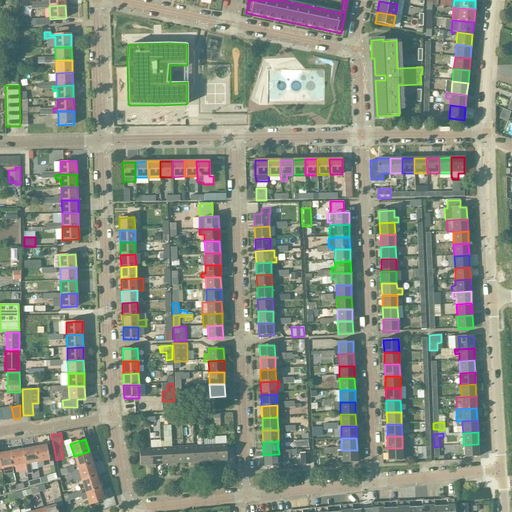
[(227,460),(226,444),(215,445),(216,464),(220,463),(220,461),(227,460)]
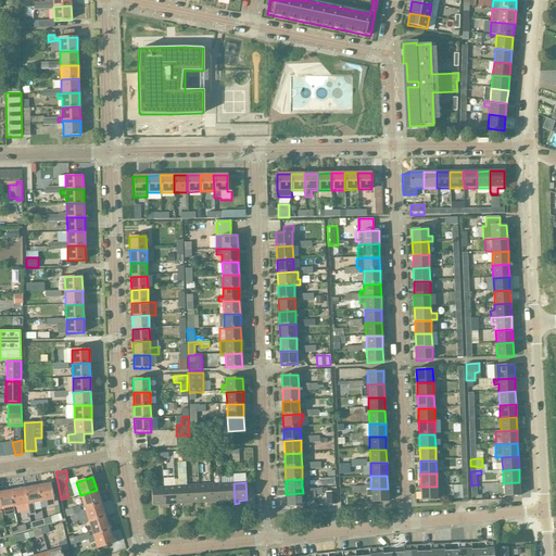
[(519,482),(503,483),(504,497),(520,496),(519,482)]
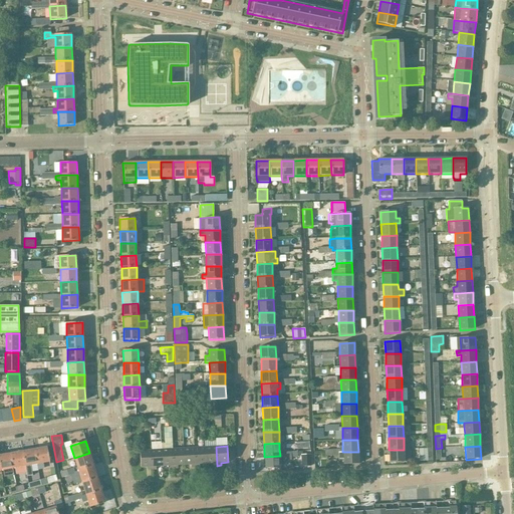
[(49,462),(47,447),(34,449),(37,464),(49,462)]
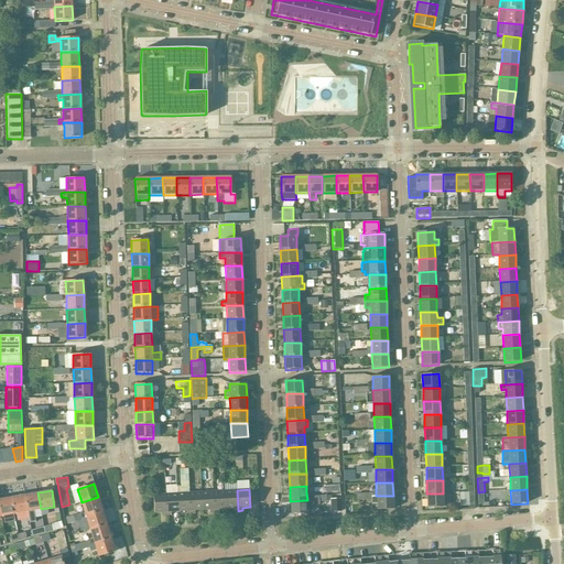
[(226,508),(225,490),(213,491),(214,512),(218,512),(218,509),(226,508)]
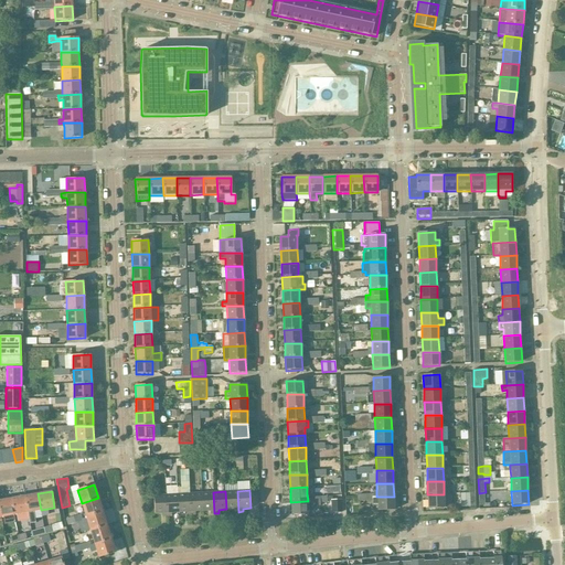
[(237,491),(225,491),(226,509),(233,509),(233,512),(238,512),(237,491)]
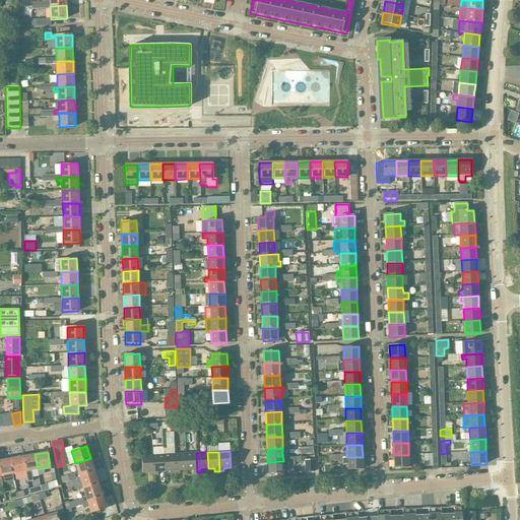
[(186,470),(185,453),(175,454),(176,473),(180,473),(180,470),(186,470)]
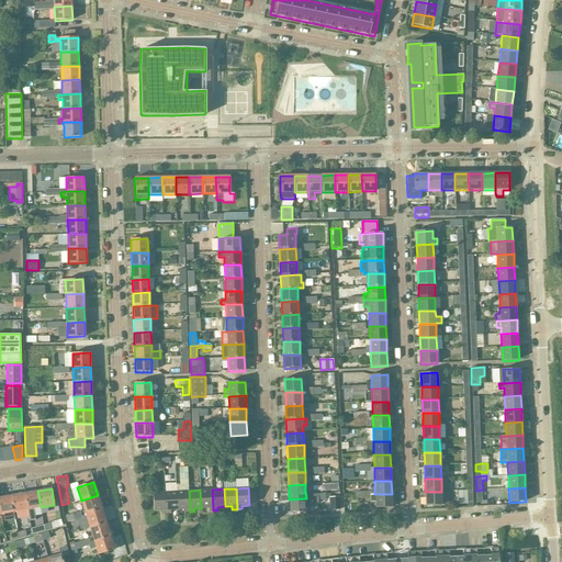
[(213,510),(212,490),(200,490),(201,508),(209,507),(209,510),(213,510)]
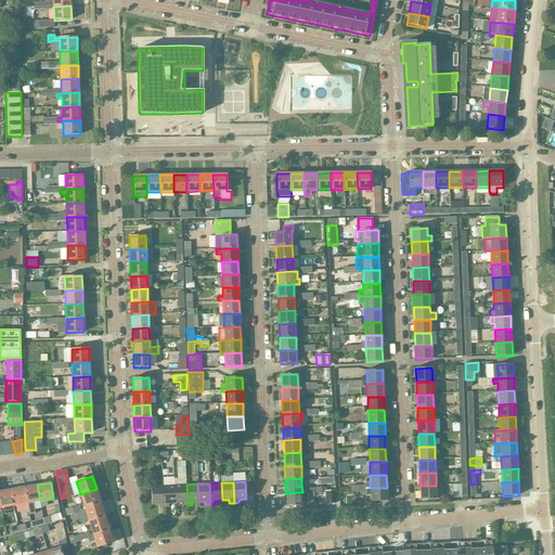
[(29,515),(35,514),(33,502),(40,501),(37,485),(24,487),(27,503),(29,515)]
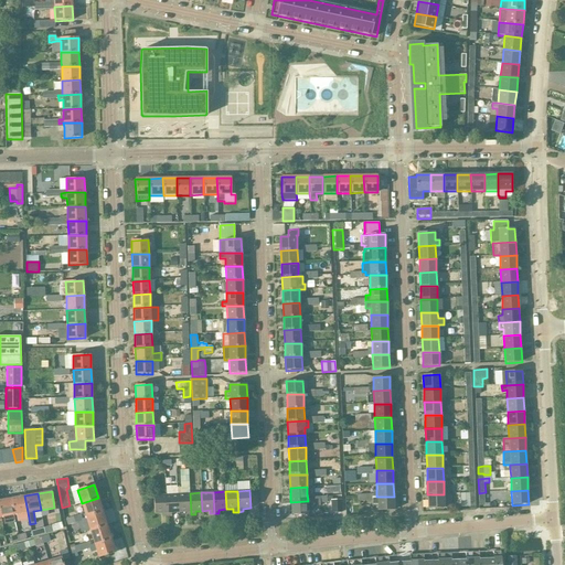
[(179,512),(178,493),(166,494),(167,515),(171,515),(171,512),(179,512)]
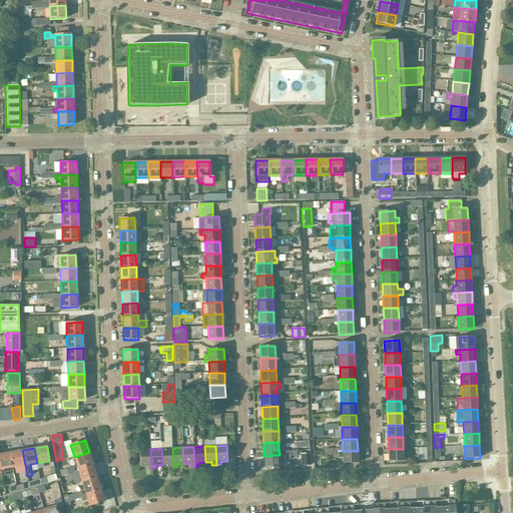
[(173,467),(172,448),(161,448),(162,465),(168,464),(168,467),(173,467)]
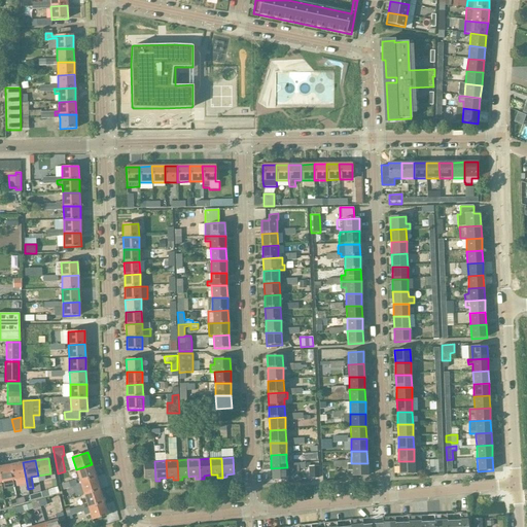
[(438,472),(438,471),(437,469),(437,460),(429,460),(429,472),(438,472)]
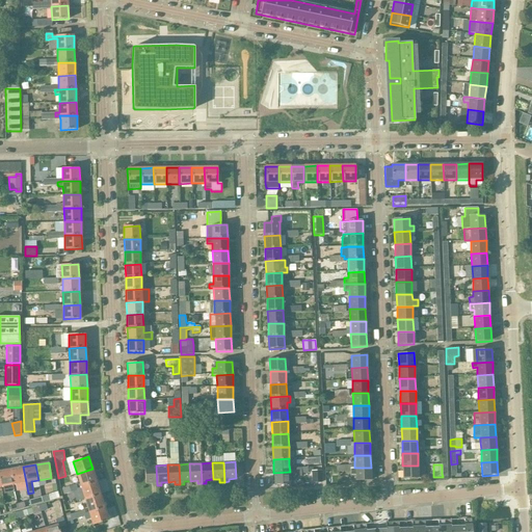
[(144,467),(145,483),(153,483),(153,485),(157,485),(156,466),(144,467)]
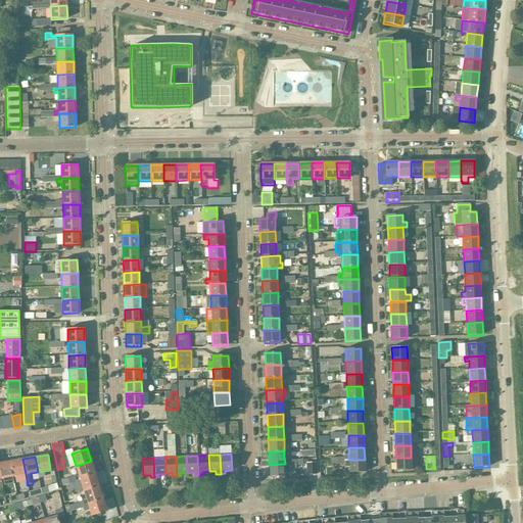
[(396,471),(412,470),(411,458),(395,458),(396,471)]
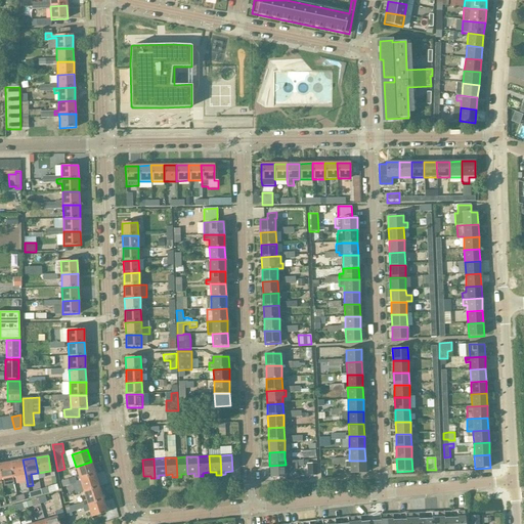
[(10,462),(13,477),(26,475),(23,460),(10,462)]
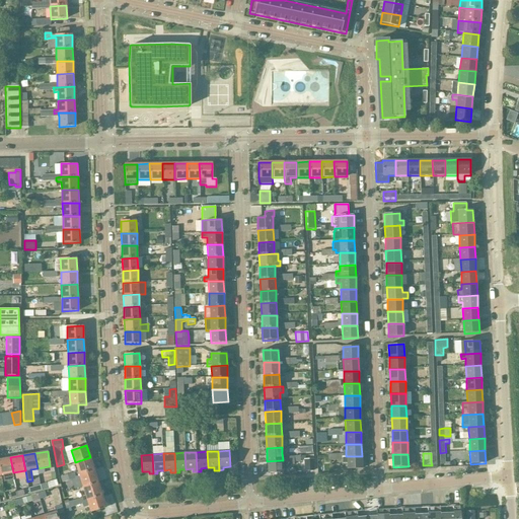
[(283,460),(267,461),(268,472),(283,472),(283,465),(287,464),(287,463),(294,462),(294,460),(292,460),(292,456),(286,457),(286,460),(283,460)]
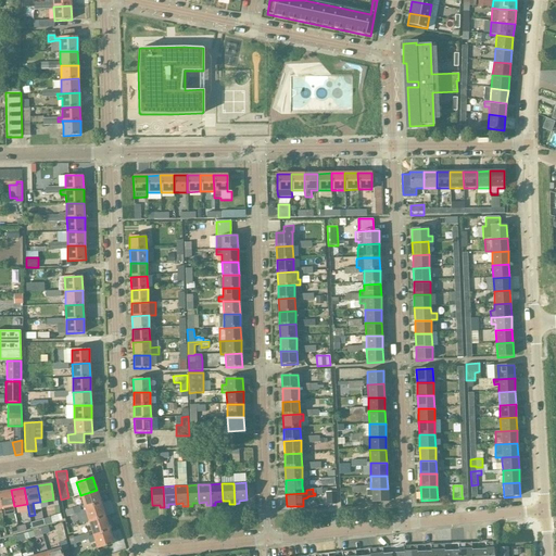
[(371,503),(388,502),(388,489),(370,489),(371,503)]
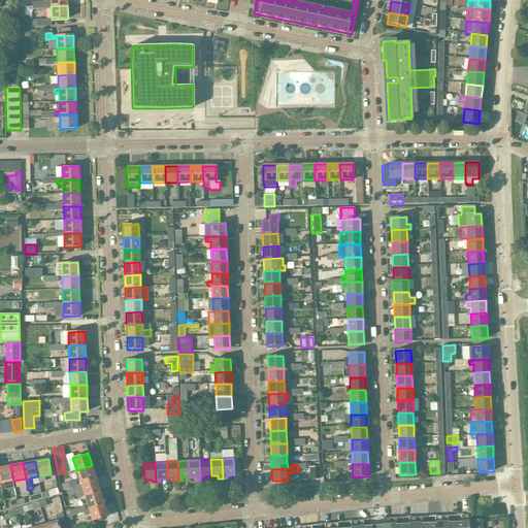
[(0,467),(0,479),(1,484),(13,481),(10,465),(0,467)]
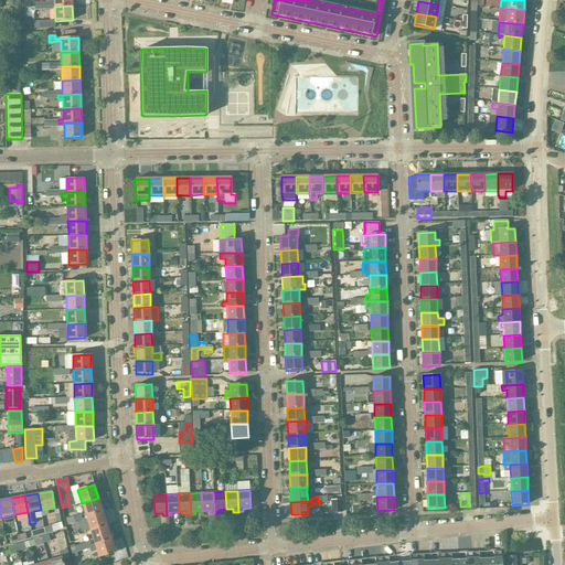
[(98,498),(82,503),(86,516),(103,511),(98,498)]
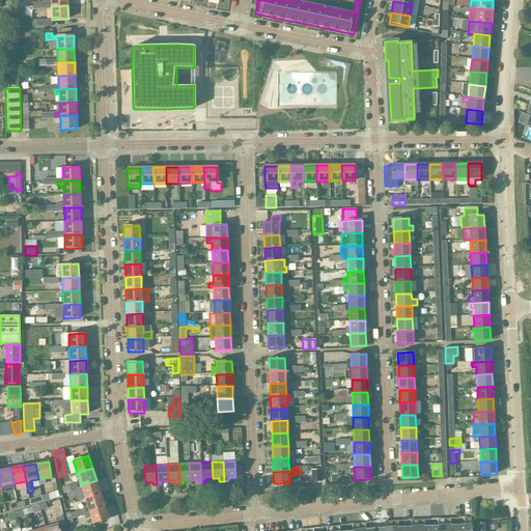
[(96,480),(81,485),(84,499),(101,494),(96,480)]
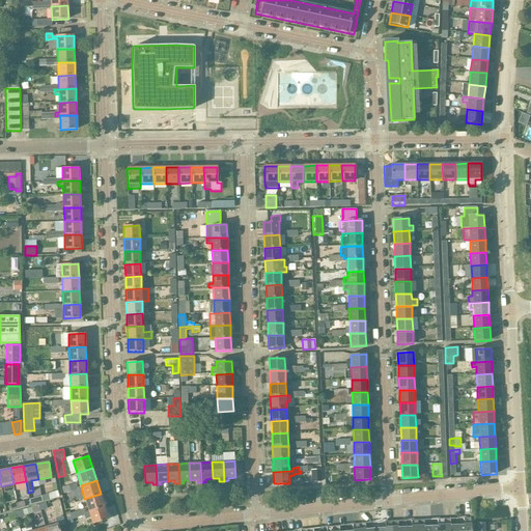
[(40,496),(40,497),(42,502),(56,498),(54,492),(40,496)]
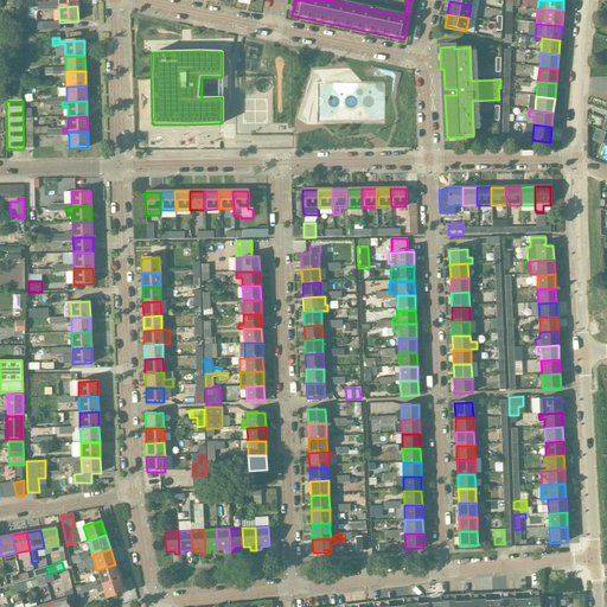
[(120,579),(115,564),(96,570),(101,585),(120,579)]
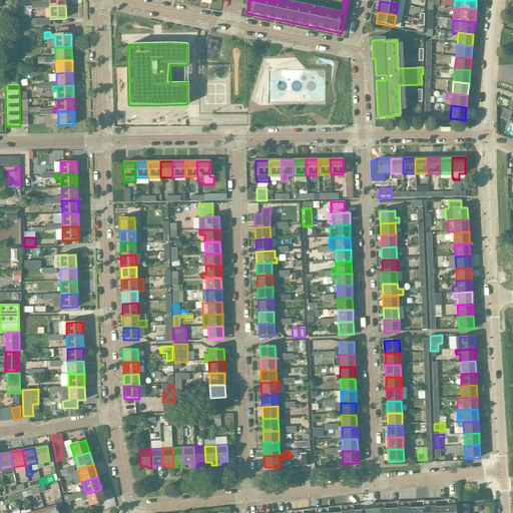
[(40,485),(39,480),(39,479),(32,481),(33,482),(30,483),(30,482),(28,483),(30,488),(40,485)]
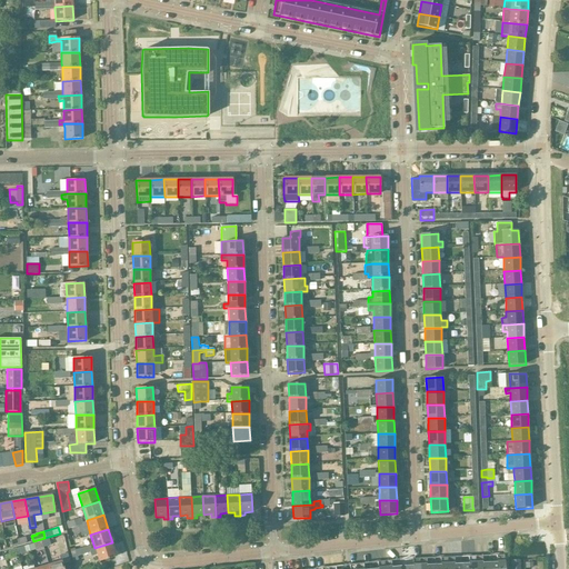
[(26,537),(5,542),(7,549),(28,542),(27,542),(26,537)]
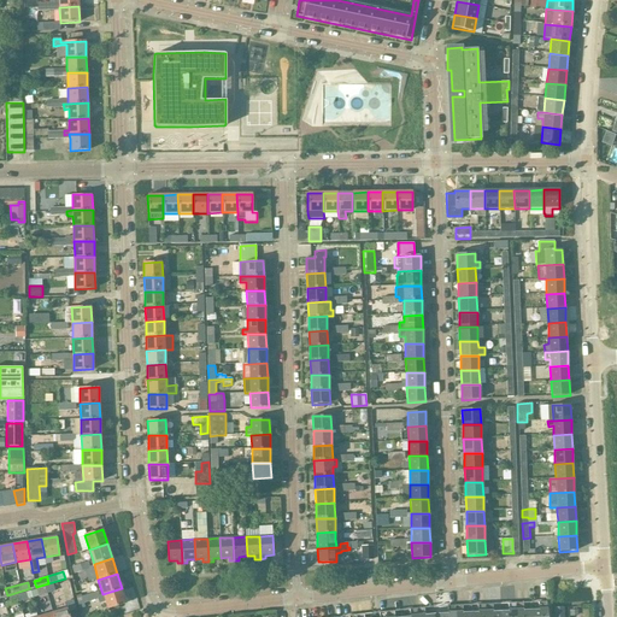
[(56,591),(53,585),(36,589),(37,589),(39,595),(56,591)]
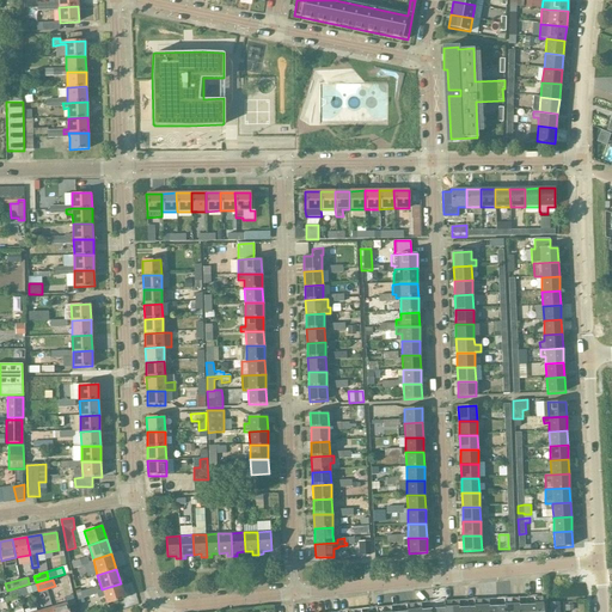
[(124,599),(121,583),(102,589),(106,604),(124,599)]
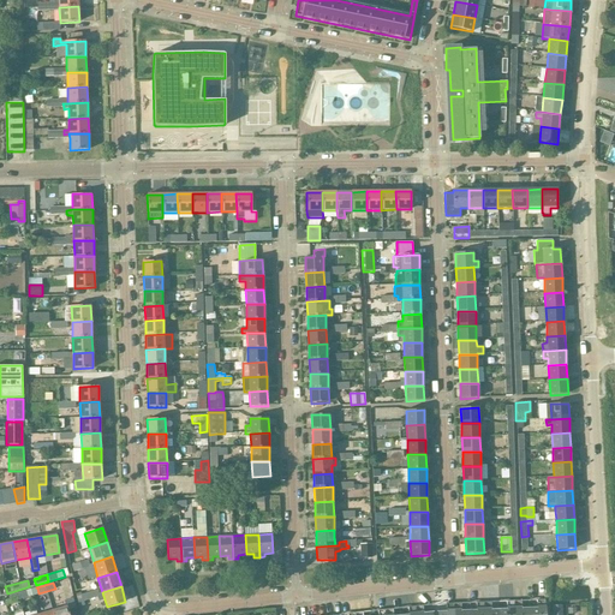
[(10,596),(11,602),(28,597),(25,591),(10,596)]
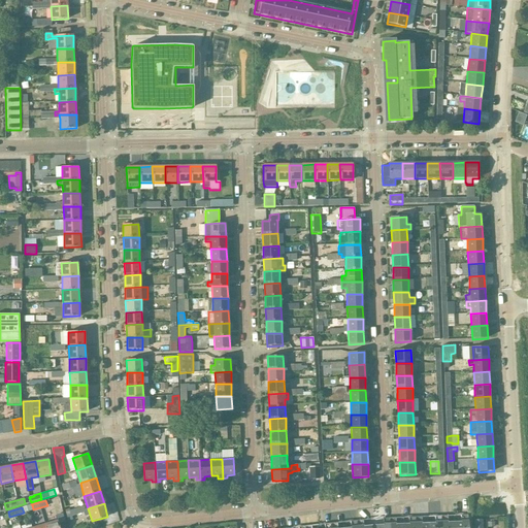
[(448,516),(441,517),(441,527),(455,527),(455,522),(448,522),(448,516)]
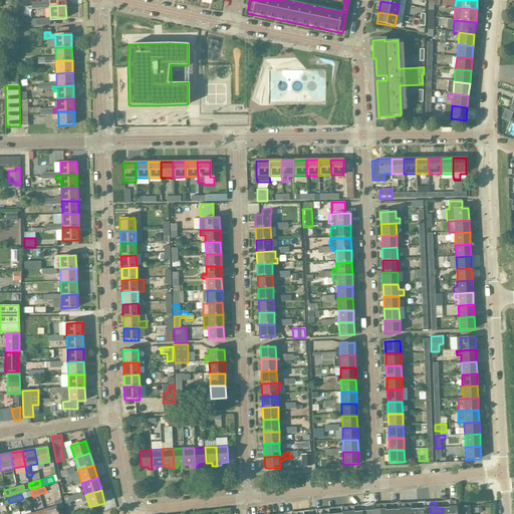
[(449,508),(443,508),(443,513),(455,513),(455,502),(449,502),(449,508)]
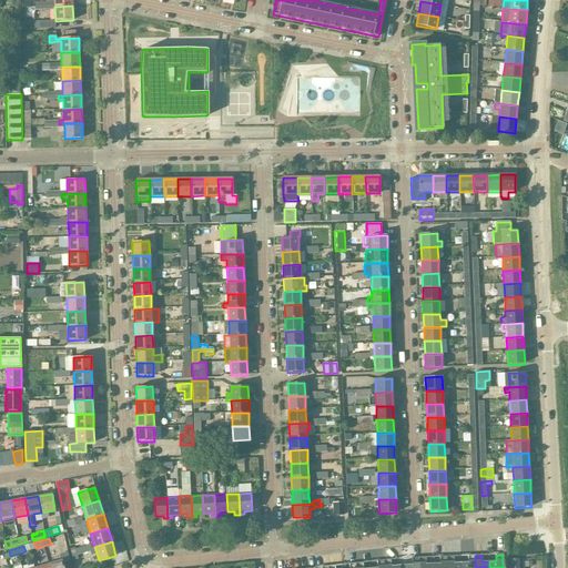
[(454,563),(454,556),(447,557),(447,567),(460,567),(462,563),(454,563)]
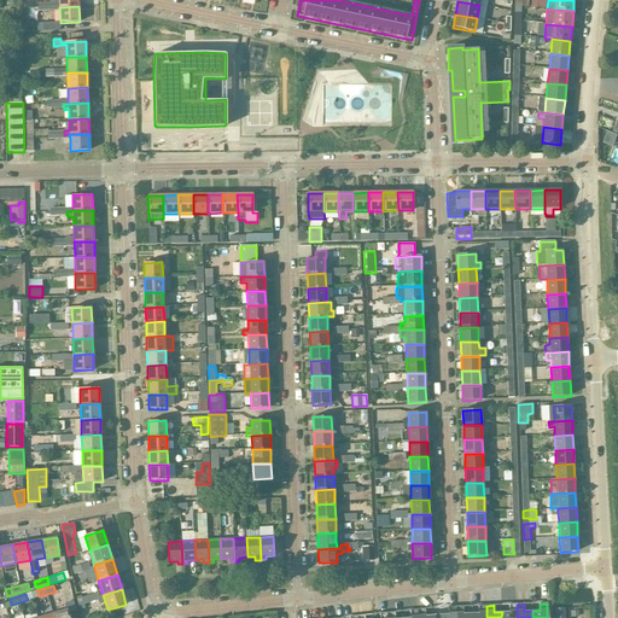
[(501,617),(517,617),(517,605),(509,605),(509,612),(502,612),(501,617)]
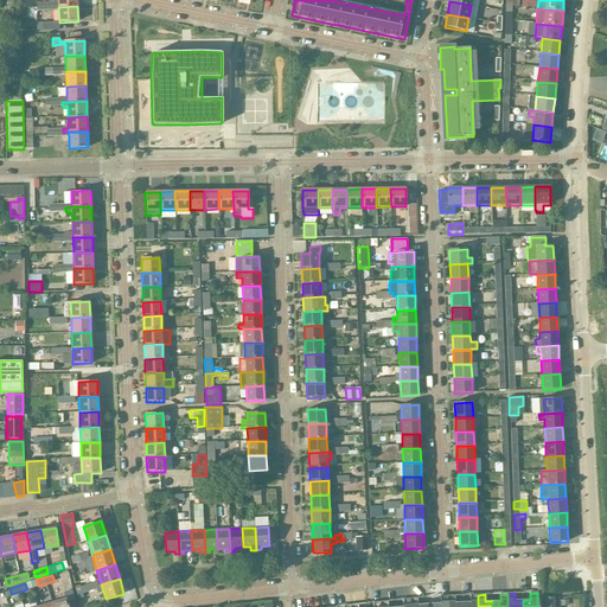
[(455,602),(455,595),(448,596),(447,606),(462,606),(462,602),(455,602)]
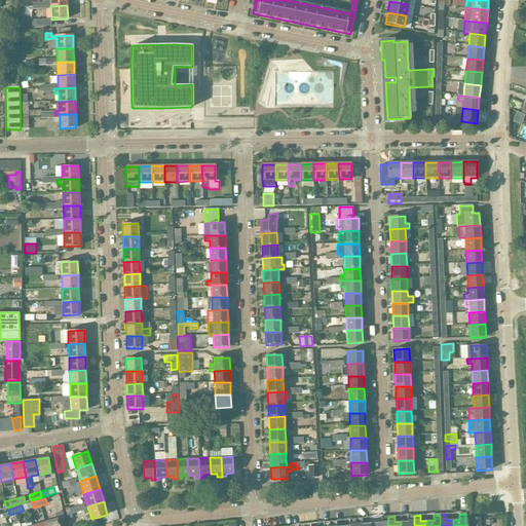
[(401,525),(414,525),(414,516),(407,516),(408,522),(401,522),(401,525)]
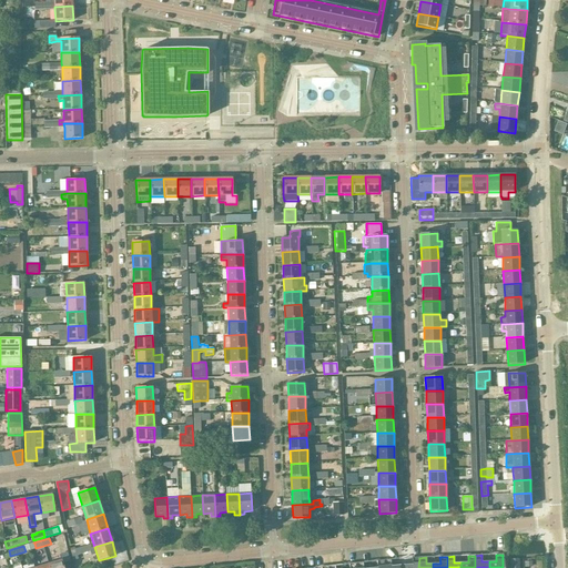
[(405,565),(404,567),(418,567),(419,558),(412,558),(413,565),(405,565)]
